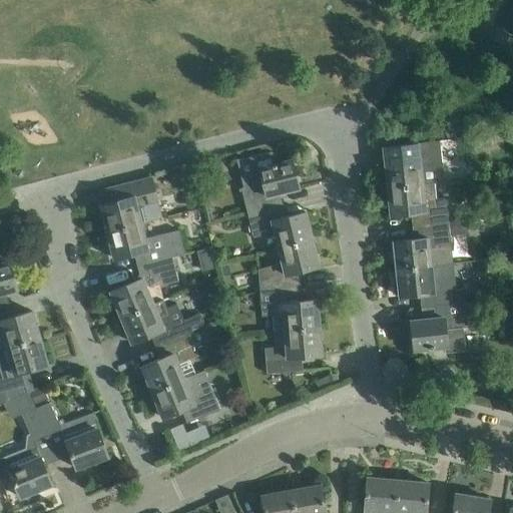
[(384,146),(385,159),(388,187),(444,181),(439,140),(384,146)]
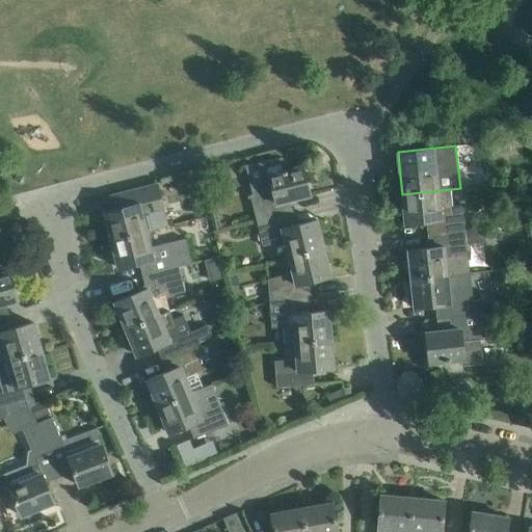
[(250,195),(257,220),(287,212),(284,201),(310,193),(302,165),(286,169),(283,158),(285,157),(285,156),(257,163),(264,192),(250,195)]
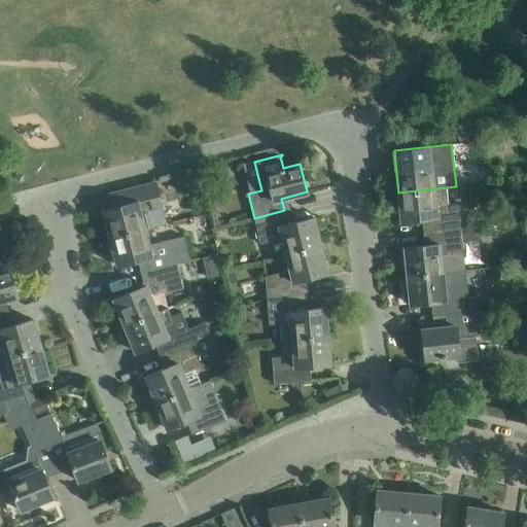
[(110,238),(144,229),(166,222),(163,207),(155,182),(126,189),(130,203),(103,209),(110,238)]
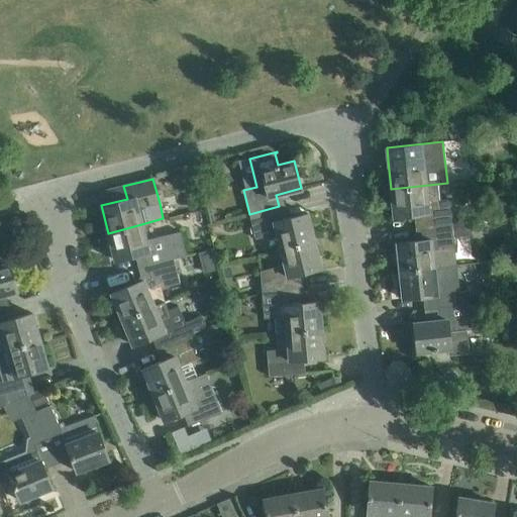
[(421,226),(451,223),(447,183),(391,189),(394,217),(420,214),(421,226)]
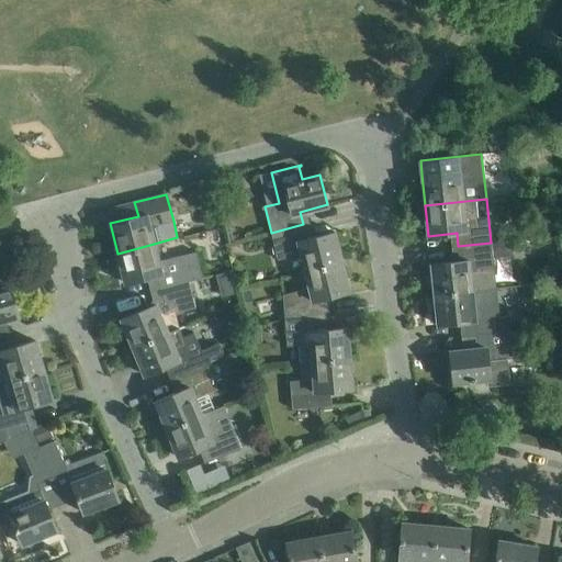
[(301,254),(305,270),(341,261),(334,232),(306,238),(303,224),(271,233),(278,259),(301,254)]
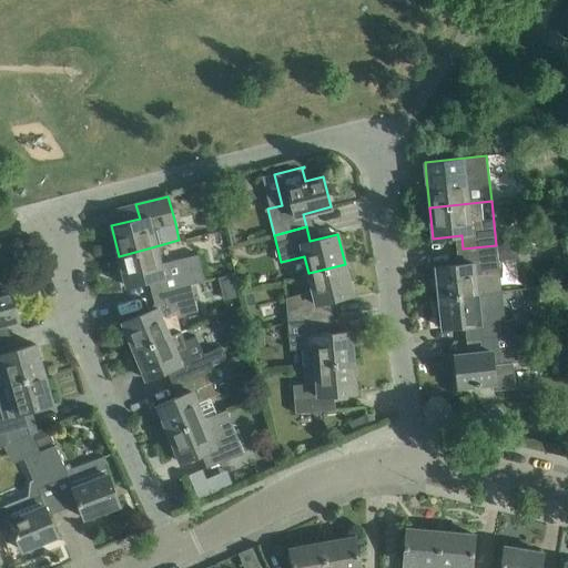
[(436,266),(439,297),(477,293),(475,275),(499,273),(496,245),(463,249),(465,263),(436,266)]
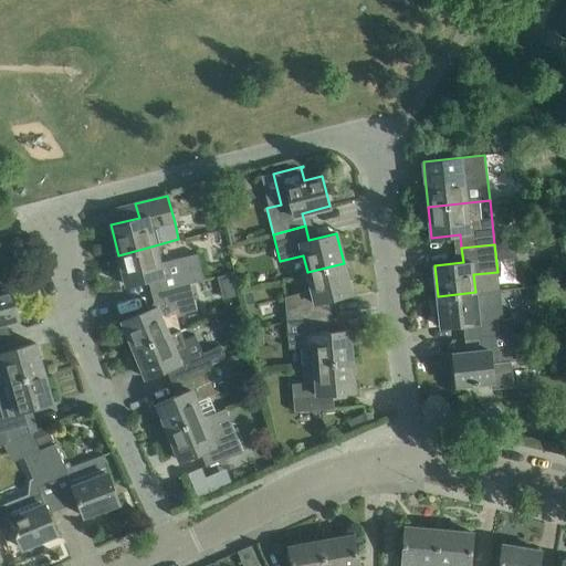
[(155,245),(118,255),(126,285),(154,278),(158,292),(189,283),(202,280),(196,253),(159,263),(155,245)]
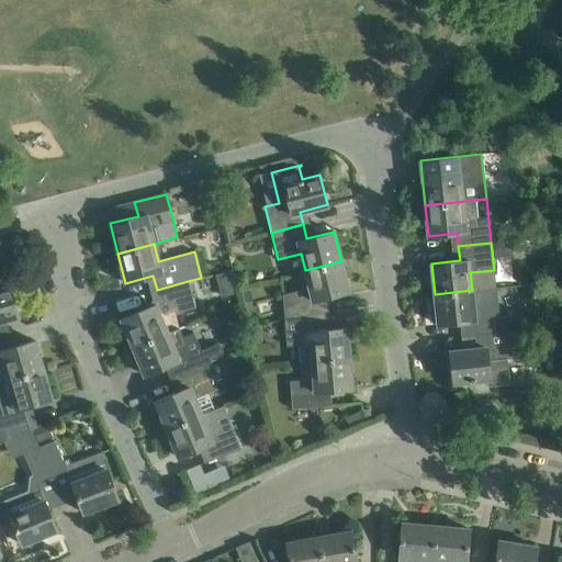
[(282,294),(284,321),(317,315),(316,300),(349,291),(341,261),(305,270),(310,288),(282,294)]
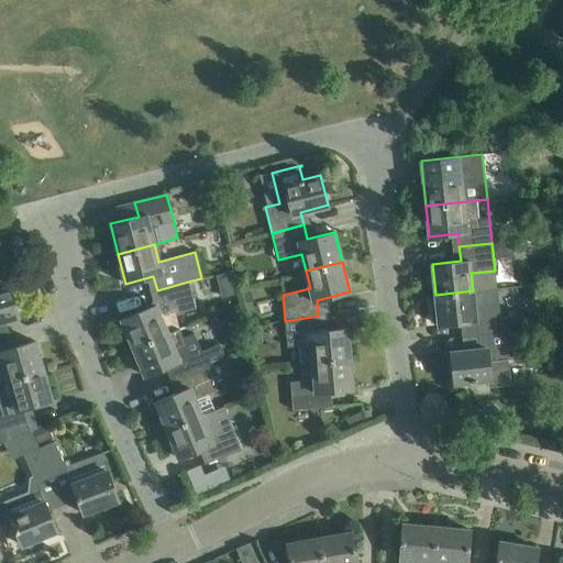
[(188,282),(157,290),(161,302),(121,319),(133,346),(183,326),(177,312),(196,308),(188,282)]
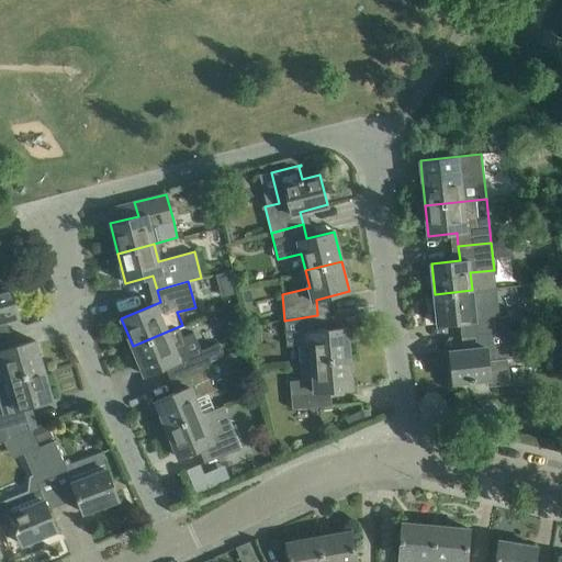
[(0,321),(19,316),(10,285),(0,288),(0,321)]
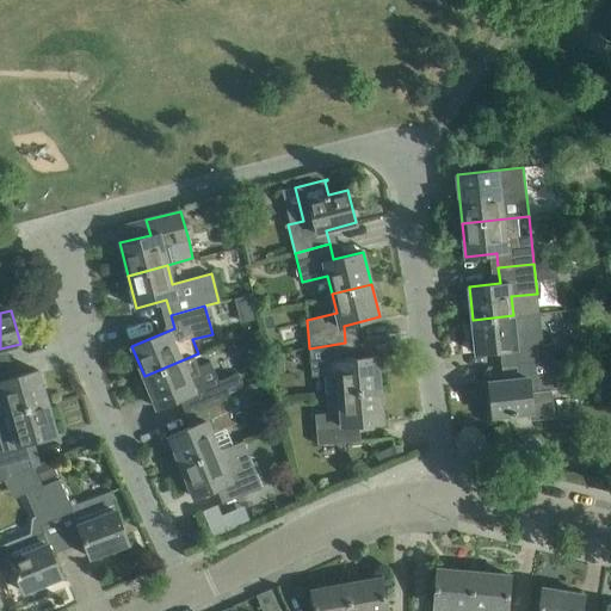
[(513,315),(473,320),(476,353),(516,349),(518,364),(554,360),(550,331),(514,334),(513,315)]
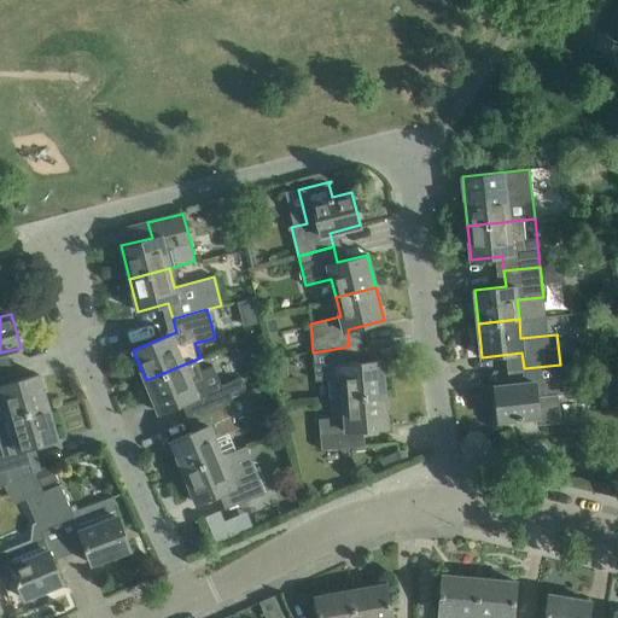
[(327,398),(343,397),(384,395),(382,360),(350,362),(349,347),(313,353),(315,380),(326,379),(327,398)]
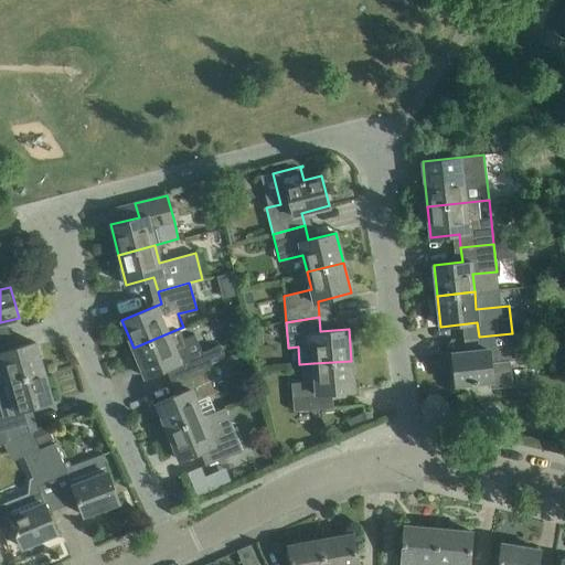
[(183,327),(134,348),(146,376),(172,365),(177,379),(230,356),(224,343),(206,351),(199,333),(188,338),(183,327)]
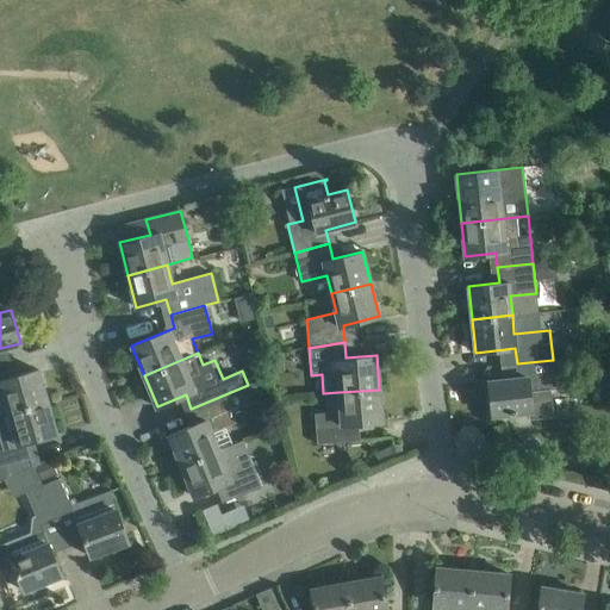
[(529,411),(529,418),(552,416),(549,388),(555,388),(553,360),(517,363),(518,378),(487,381),(491,415),(529,411)]
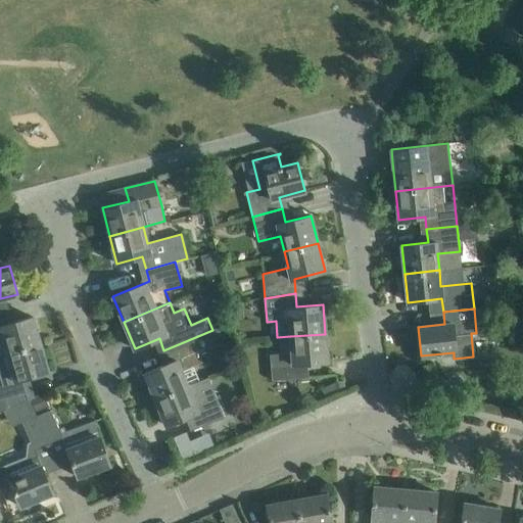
[(0,312),(0,355),(40,344),(33,317),(7,324),(4,312),(0,312)]
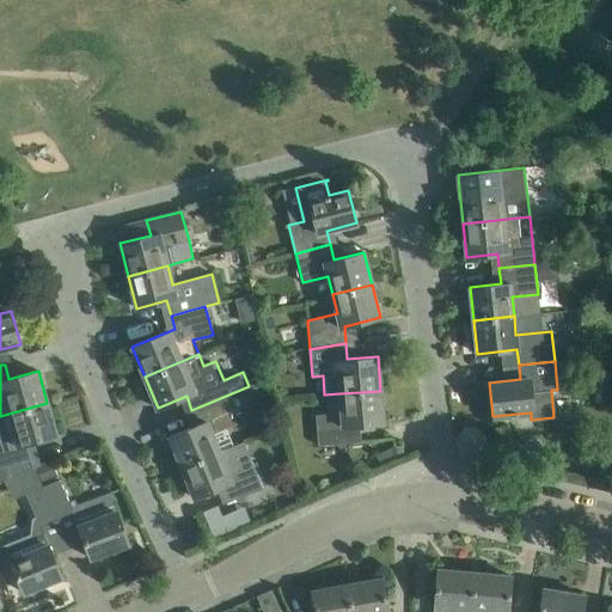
[(169,436),(182,467),(224,451),(216,432),(240,422),(236,410),(256,402),(249,386),(191,410),(197,424),(169,436)]
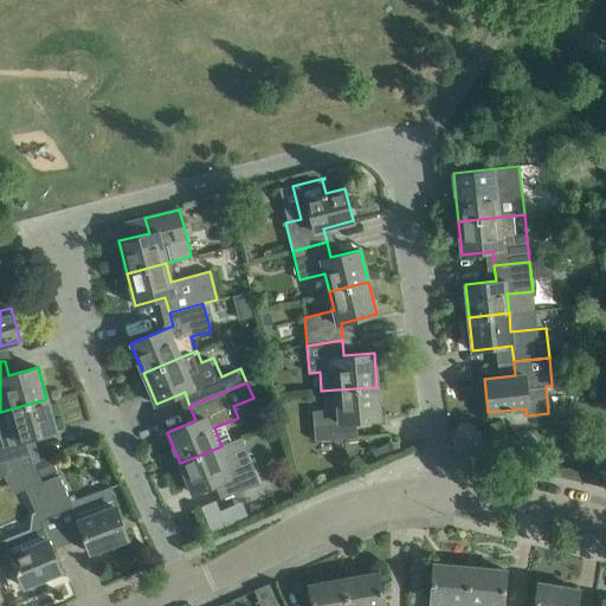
[(376,387),(336,389),(337,408),(311,410),(315,440),(350,438),(348,421),(379,419),(376,387)]
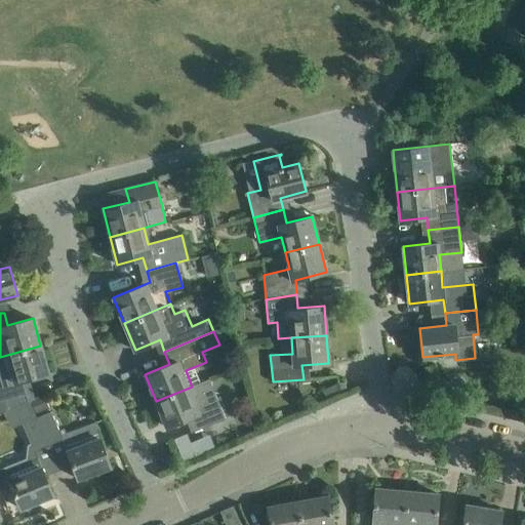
[(40,346),(0,357),(0,413),(14,407),(29,401),(35,399),(34,398),(29,400),(23,380),(48,372),(40,346)]
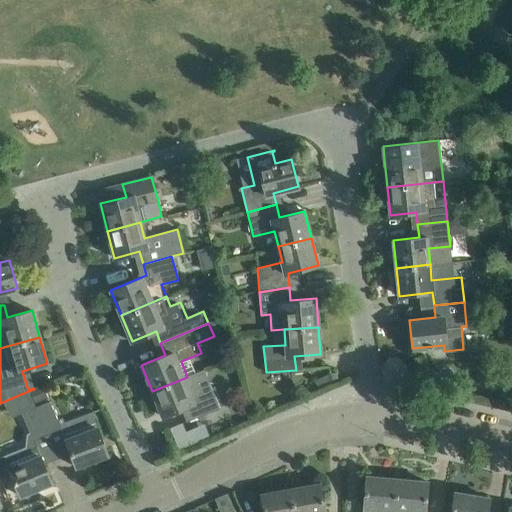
[(152,391),(163,416),(187,407),(192,419),(223,406),(213,382),(207,368),(187,377),(152,391)]
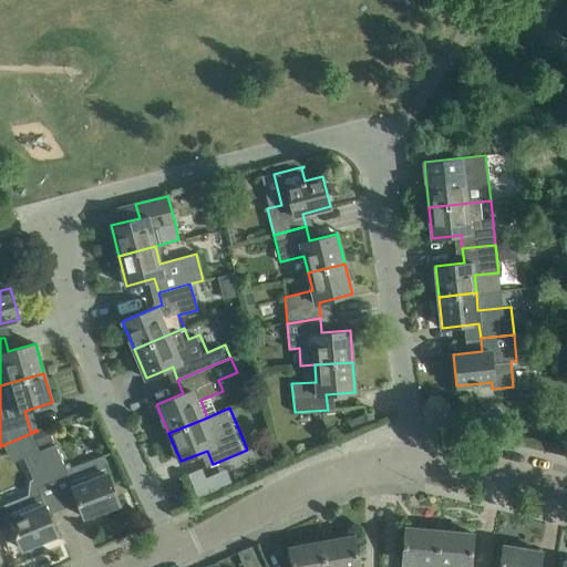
[(38,487),(52,481),(39,451),(31,433),(16,440),(33,478),(30,481),(27,494),(0,505),(0,531),(2,536),(14,531),(22,548),(57,534),(44,505),(38,487)]
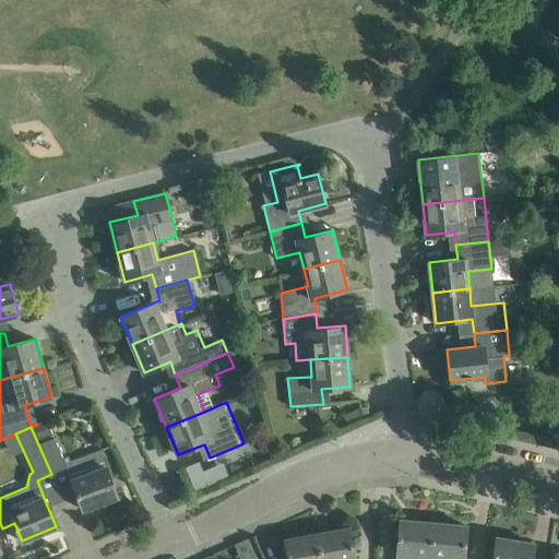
[(54,438),(38,444),(51,474),(67,467),(71,479),(83,510),(118,496),(100,450),(70,461),(68,456),(62,459),(54,438)]
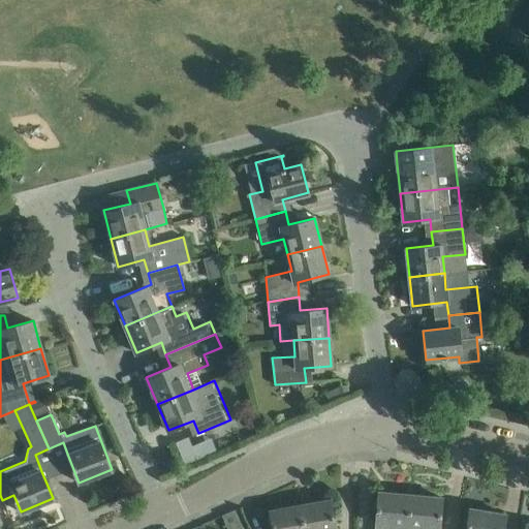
[(189,436),(176,441),(185,465),(198,459),(205,457),(199,442),(192,445),(189,436)]
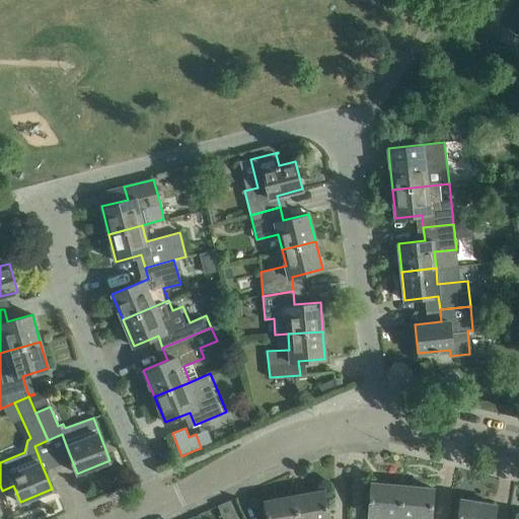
[(398,518),(401,486),(371,483),(368,515),(368,518),(398,518)]
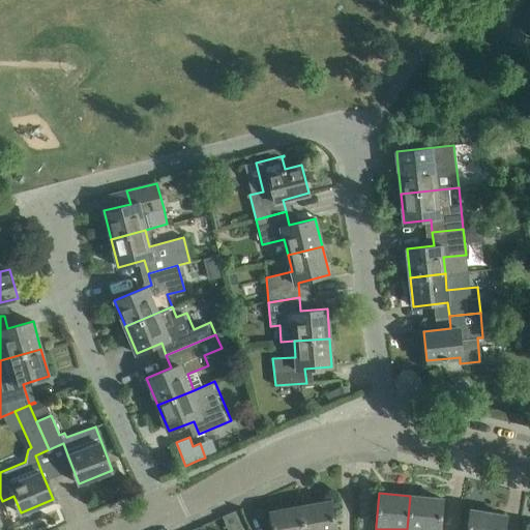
[(439,529),(442,498),(410,496),(407,529),(439,529)]
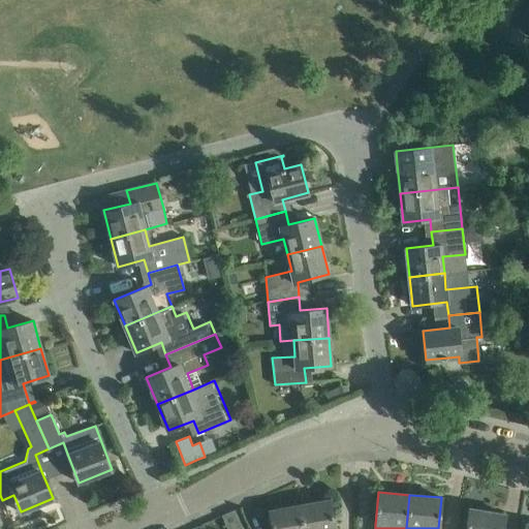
[(331,500),(300,505),(304,528),(335,528),(334,521),(331,500)]
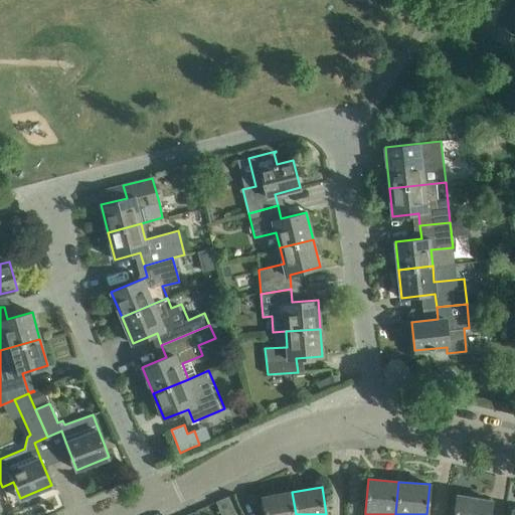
[(296,514),(292,492),(263,497),(266,514),(296,514)]
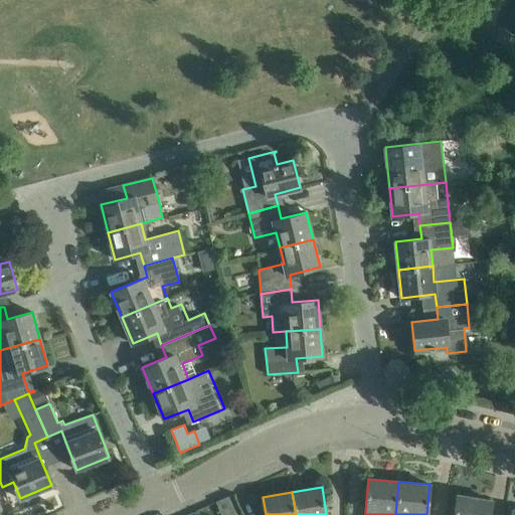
[(454,514),(488,514),(491,500),(458,494),(454,514)]
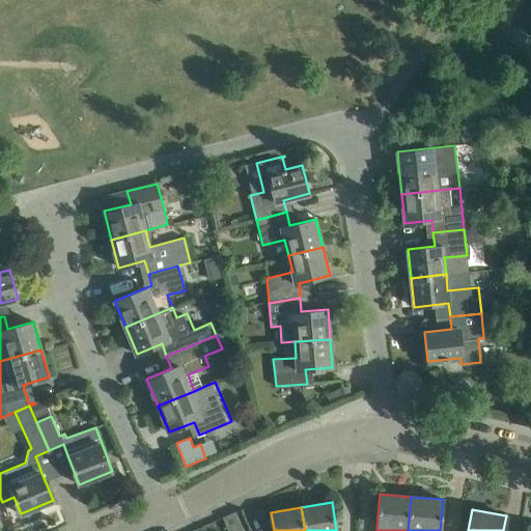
[(244,530),(235,511),(222,516),(228,530),(244,530)]
